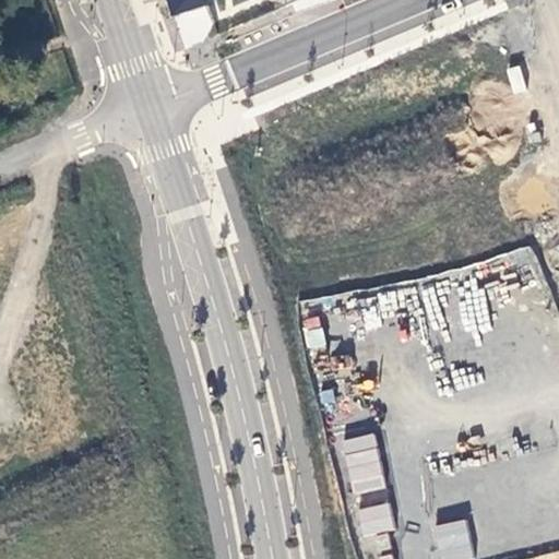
[(168,0),(175,19),(209,7),(205,0),(168,0)]
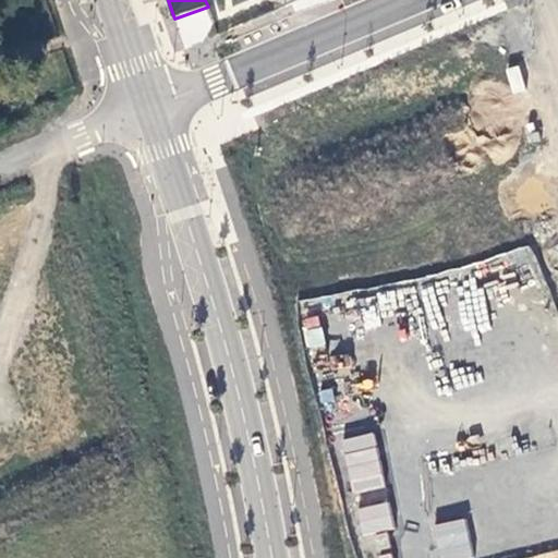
[(304,348),(323,348),(324,322),(305,322),(304,348)]
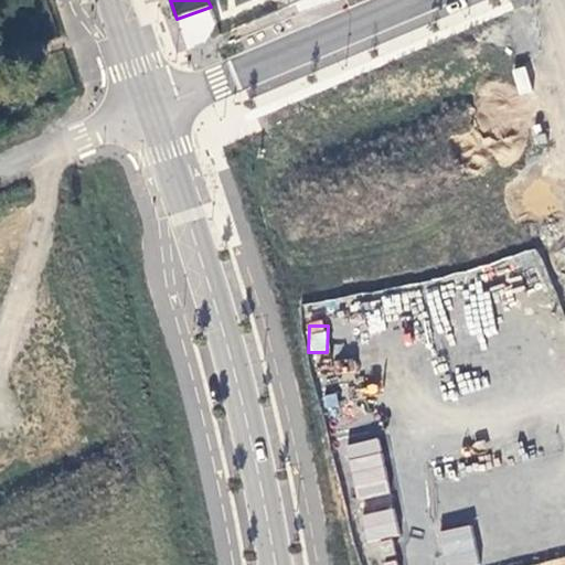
[(377,438),(345,446),(361,512),(393,505),(377,438)]
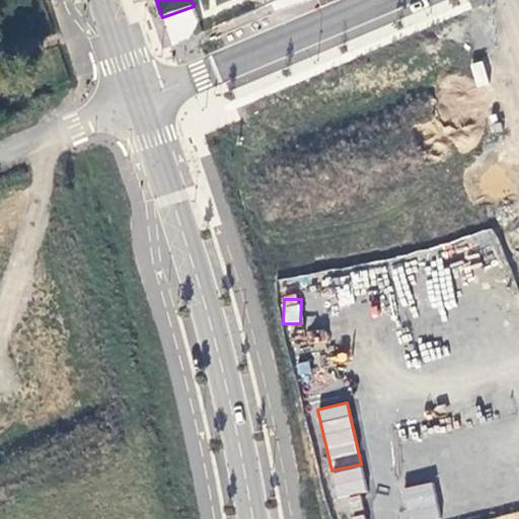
[(331,470),(335,496),(366,493),(362,466),(331,470)]
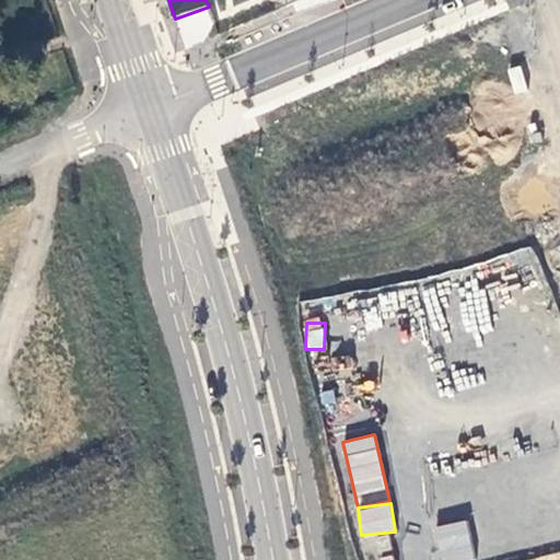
[(439,559),(473,559),(474,559),(466,520),(433,526),(439,559)]
